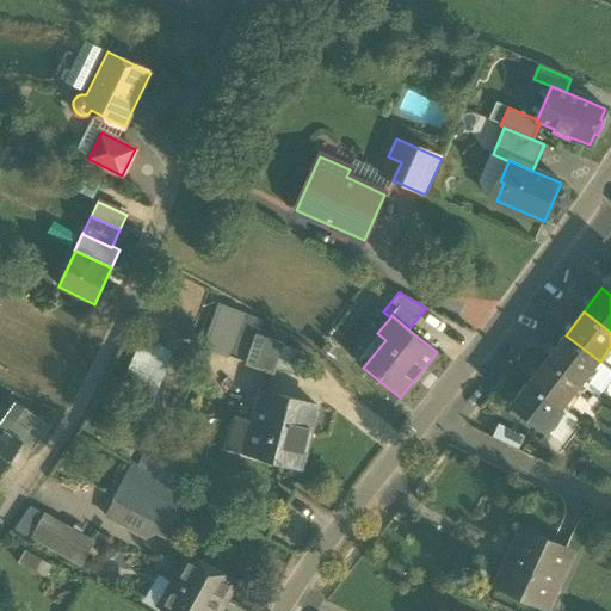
[(245,316),(230,359),(247,364),(257,335),(260,321),(245,316)]
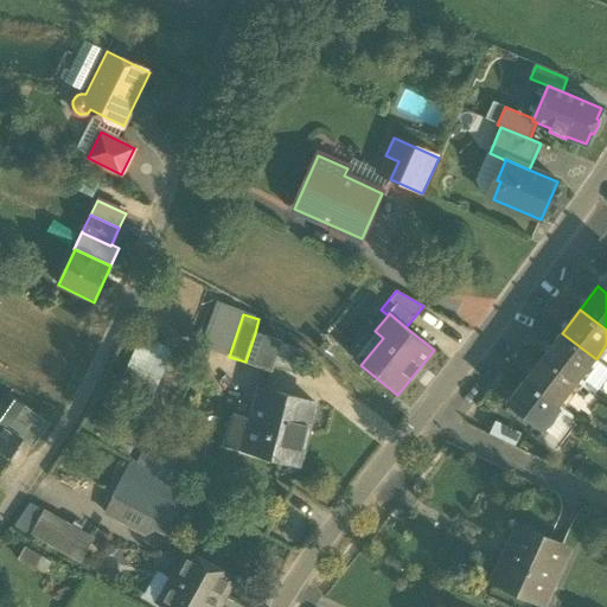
[(161,389),(176,344),(139,333),(125,377),(161,389)]
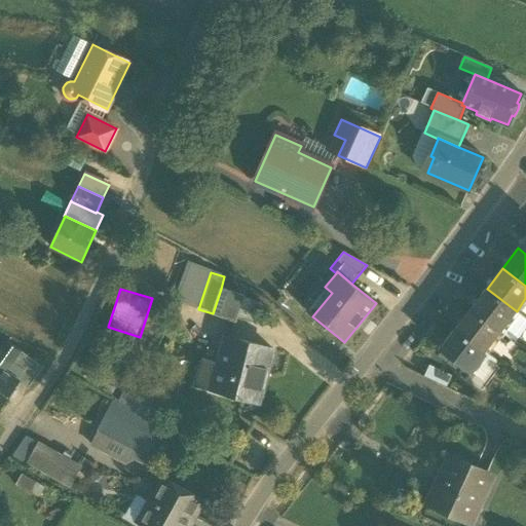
[(243,296),(221,289),(213,313),(236,321),(243,296)]
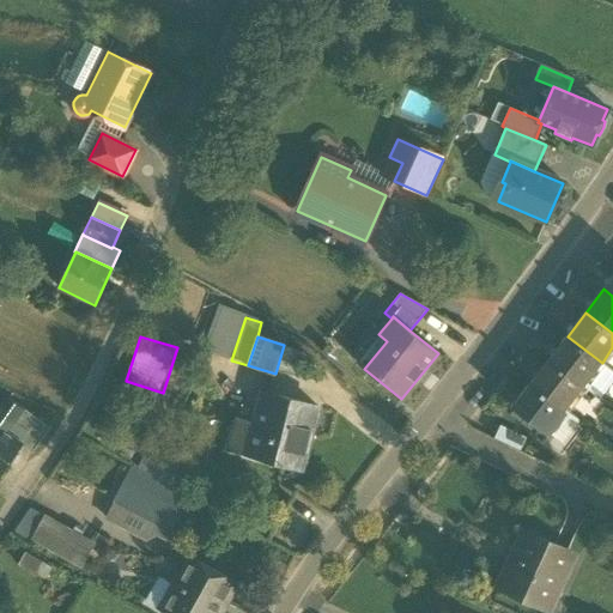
[(602,363),(568,337),(548,360),(584,387),(601,364),(602,363)]
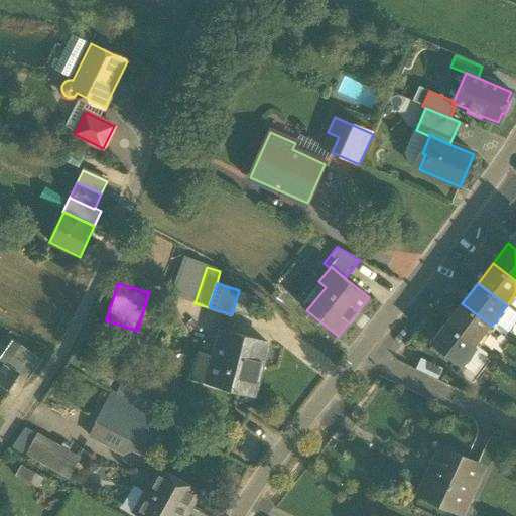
[(462,303),(446,323),(476,346),(492,326),(462,303)]
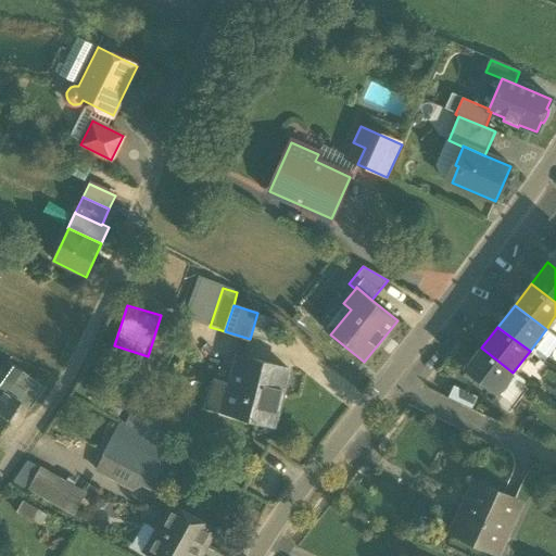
[(555,338),(545,330),(530,351),(545,362),(555,346),(555,338)]
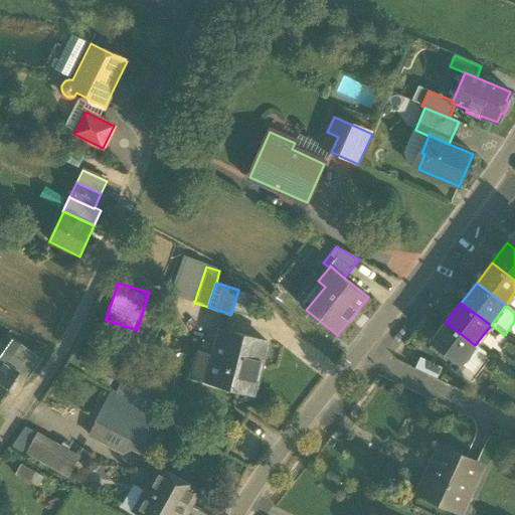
[(475,345),(446,322),(431,342),(459,364),(475,345)]
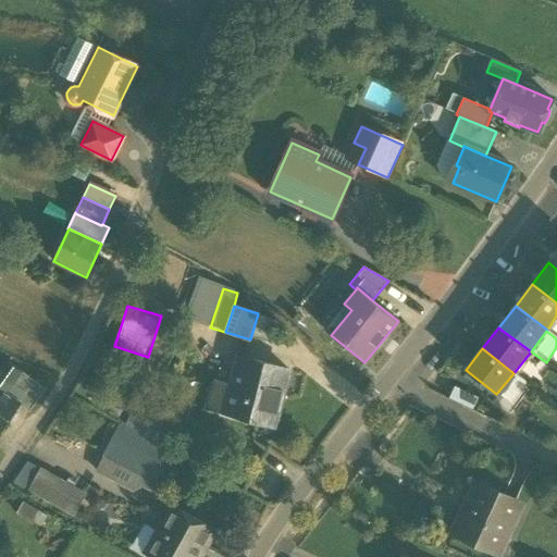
[(240,358),(224,411),(274,425),(288,370),(240,358)]
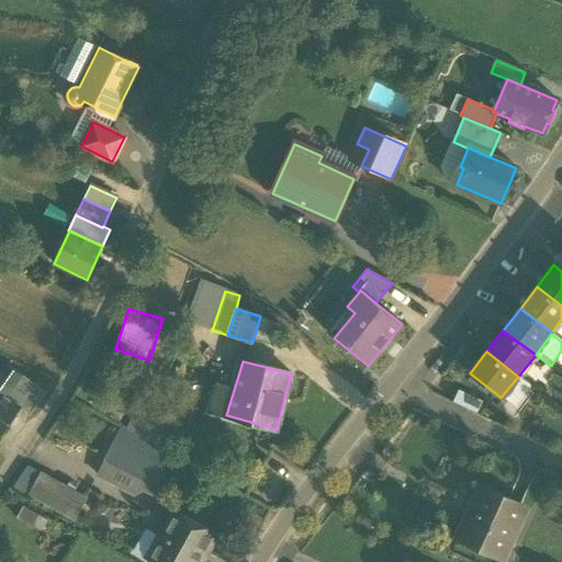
[(7,364),(0,372),(0,392),(7,397),(22,375),(7,364)]
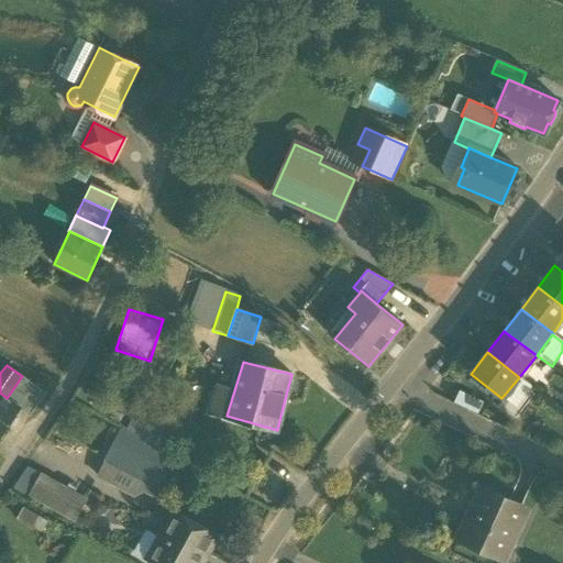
[(33,385),(19,406),(20,408),(30,415),(45,393),(33,385)]
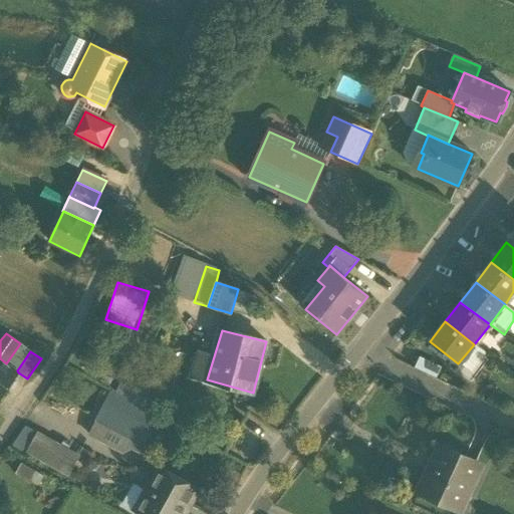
[(6,363),(0,358),(0,398),(18,372),(17,370),(6,363)]
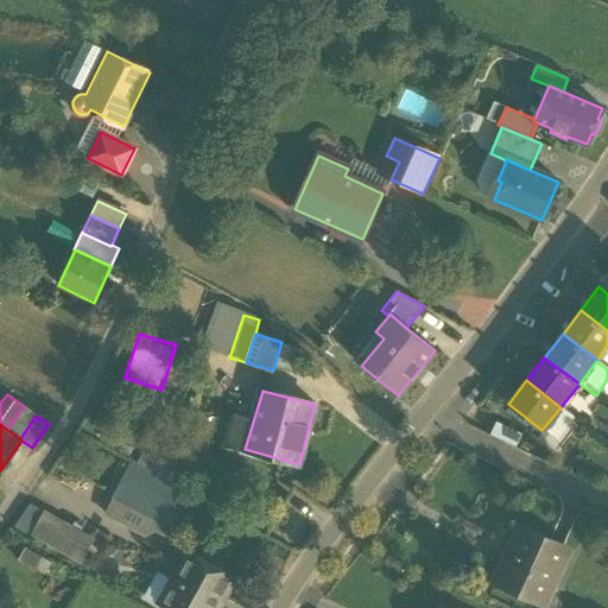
[(187,495),(131,466),(114,499),(153,519),(150,526),(166,534),(187,495)]
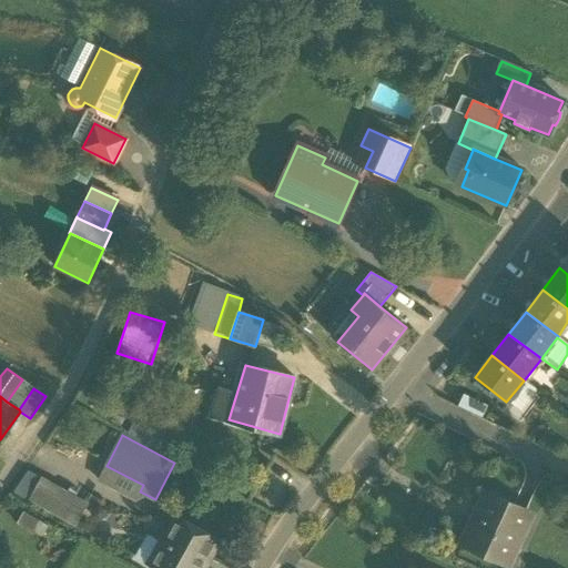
[(140,492),(143,485),(107,466),(98,483),(135,499),(140,492)]
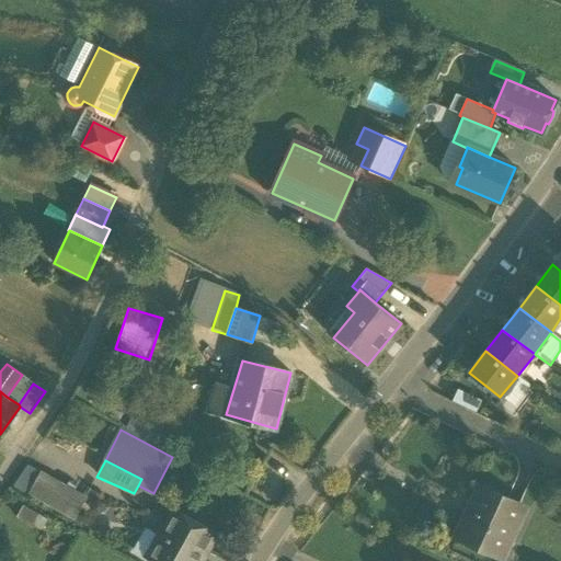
[(30,495),(73,519),(86,497),(42,473),(30,495)]
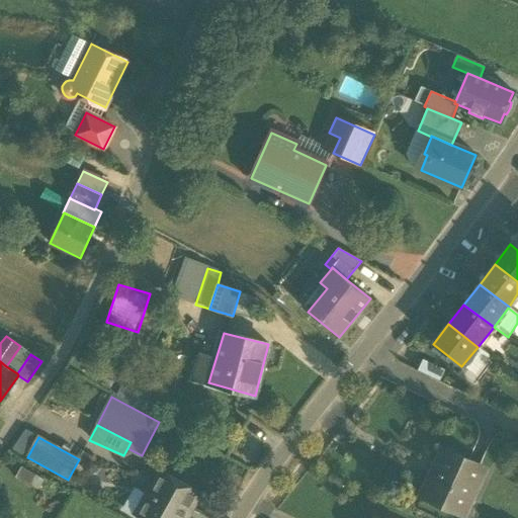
[(483,466),(445,449),(424,498),(461,514),(483,466)]
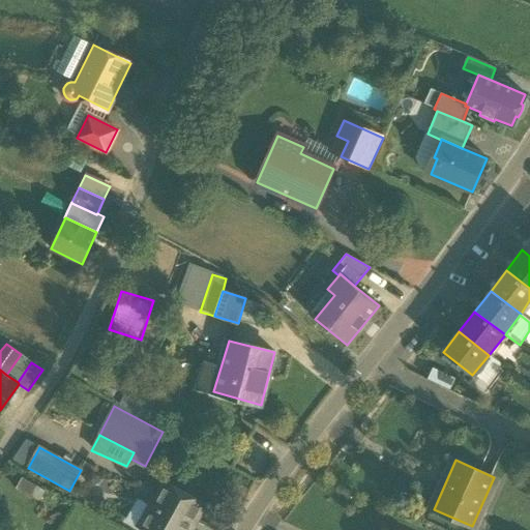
[(192,529),(206,506),(164,482),(149,507),(153,508),(142,529),(144,529),(192,529)]
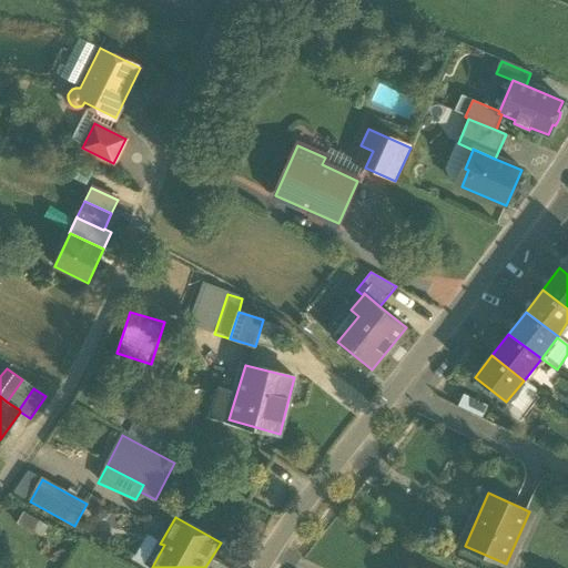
[(152,567),(164,545),(160,544),(149,537),(137,559),(152,567)]
